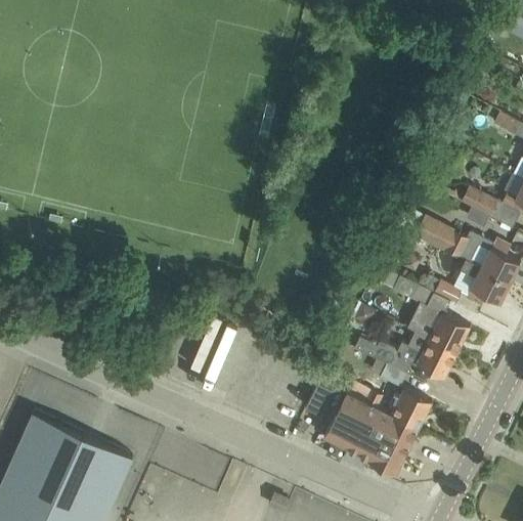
[(513,8),(516,0),(507,0),(505,5),(513,8)]
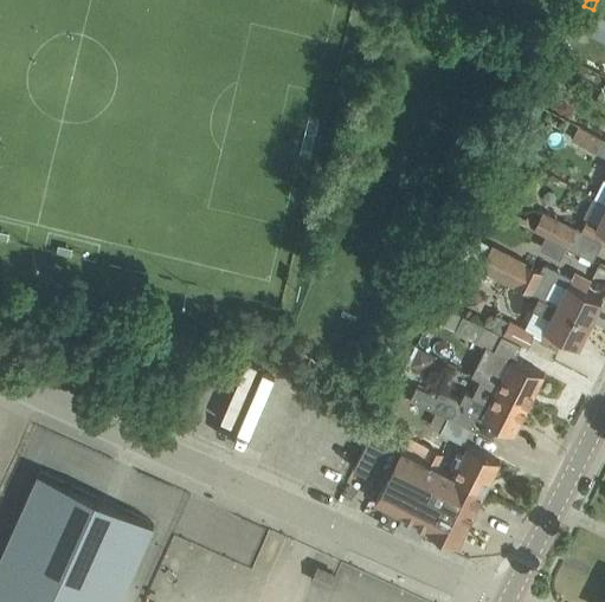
[(604,0),(597,0),(593,10),(604,15),(604,0)]
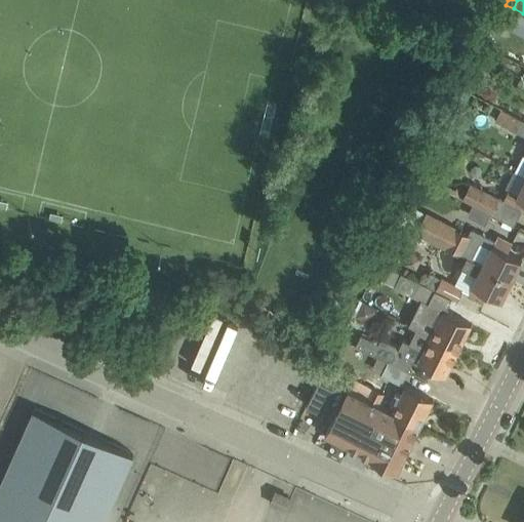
[(523,15),(516,11),(507,30),(523,38),(523,15)]
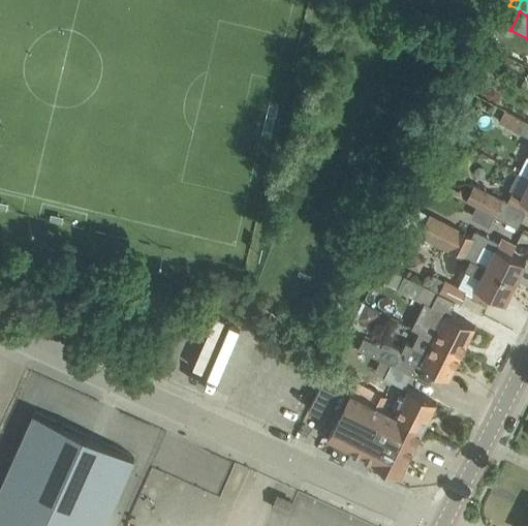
[(499,124),(520,134),(526,122),(505,112),(499,124)]
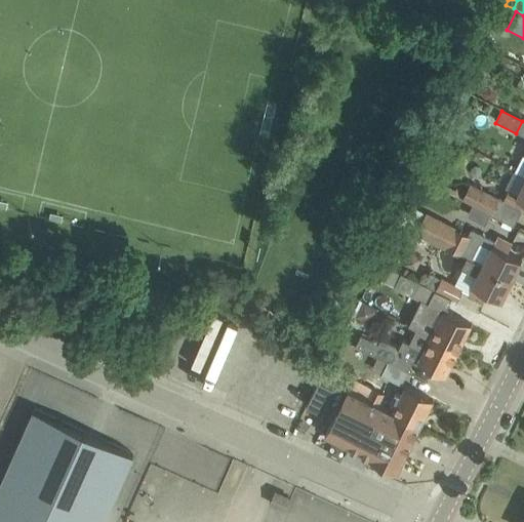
[(464,155),(454,155),(449,163),(453,170),(462,170),(468,162),(464,155)]
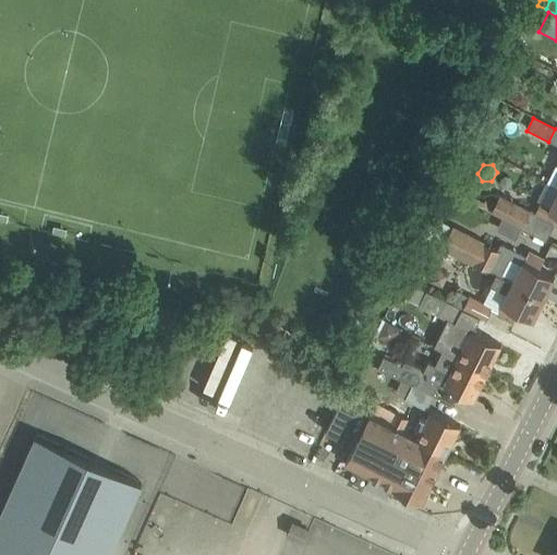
[(556,195),(551,208),(540,203),(533,216),(556,228),(556,195)]
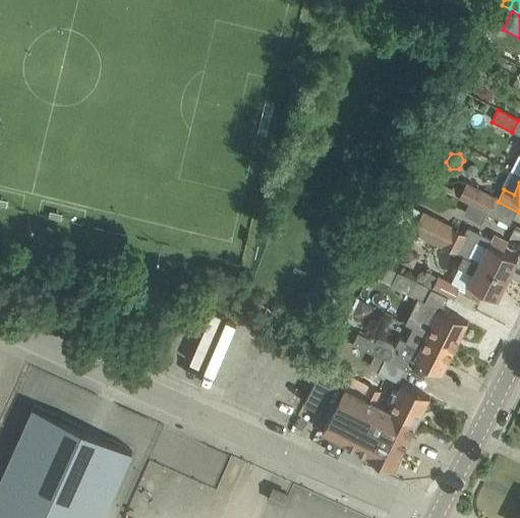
[(466,183),(462,191),(458,199),(487,215),(496,197),(466,183)]
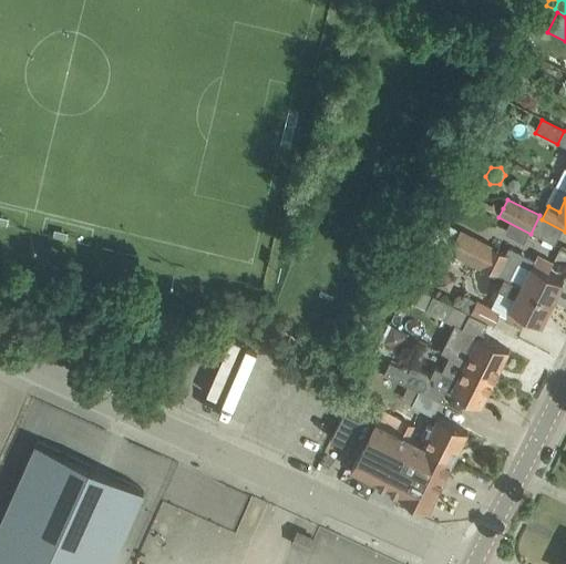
[(502,279),(552,304),(563,283),(547,275),(553,265),(537,257),(534,262),(508,249),(506,254),(460,232),(442,223),(440,225),(431,244),(450,253),(449,254),(498,278),(498,277),(502,279)]
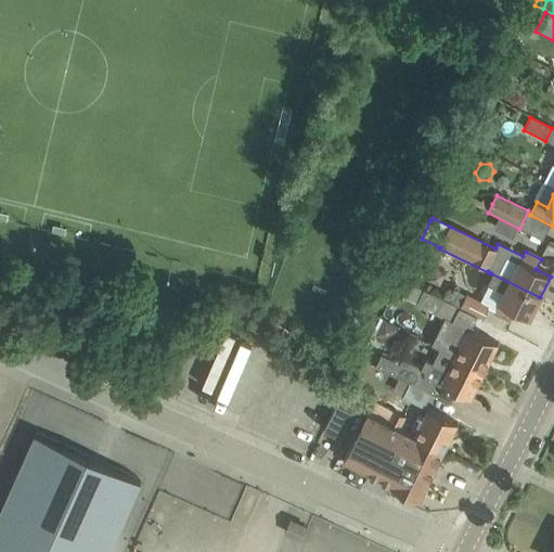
[(439,248),(440,247),(422,239),(416,251),(434,259),(439,248)]
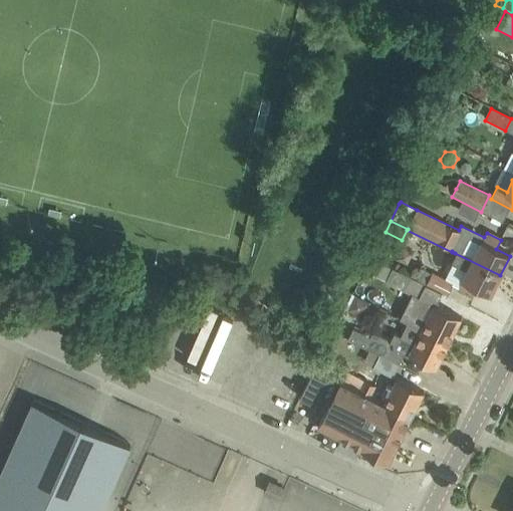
[(451,263),(467,271),(458,290),(472,297),(477,288),(490,295),(500,275),(455,253),(451,263)]
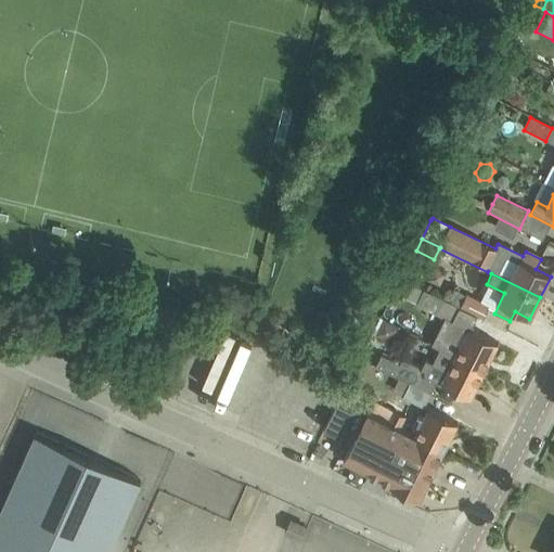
[(450,304),(424,291),(416,306),(452,324),(460,309),(450,304)]
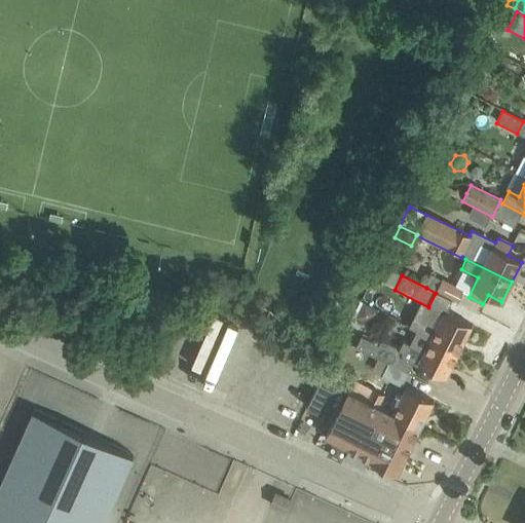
[(463,293),(464,291),(463,291),(442,279),(442,281),(436,293),(437,293),(458,303),(463,293)]
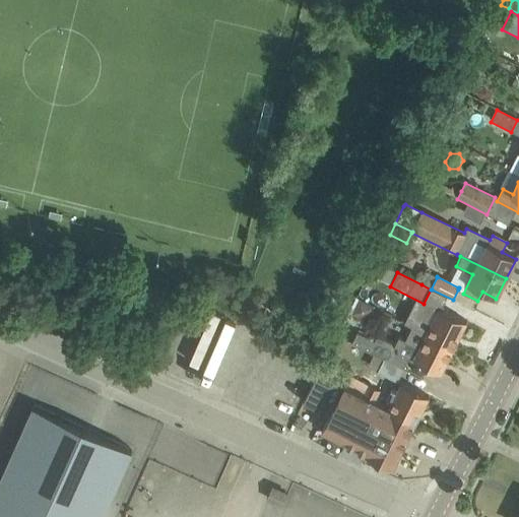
[(445,343),(454,347),(466,322),(439,309),(427,334),(445,343)]
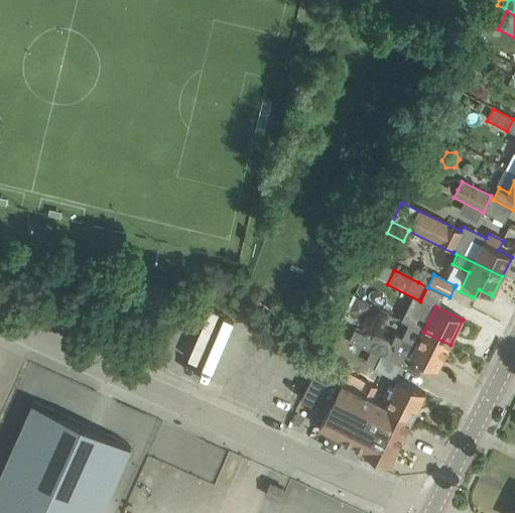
[(437,370),(451,345),(441,341),(423,332),(410,325),(409,325),(402,338),(395,335),(392,343),(374,334),(372,339),(355,331),(349,341),(371,352),(380,357),(400,367),(405,357),(409,359),(410,357),(437,370)]
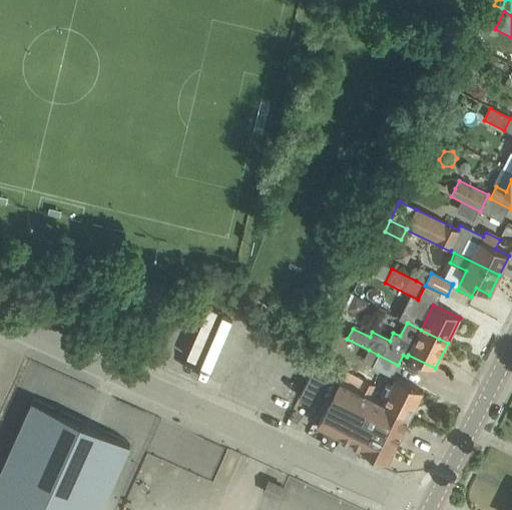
[(398,365),(378,355),(372,367),(392,377),(398,365)]
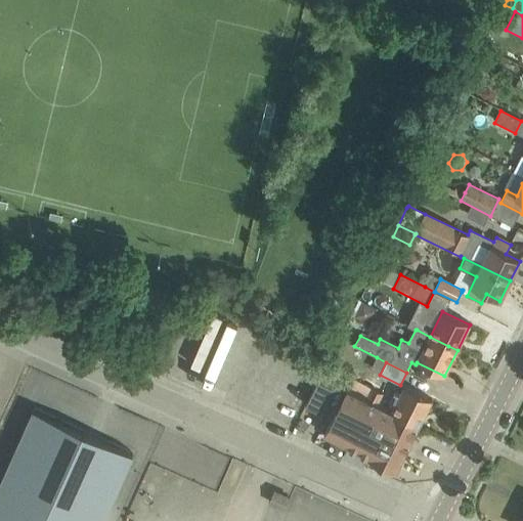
[(335,390),(338,384),(321,376),(318,382),(335,390)]
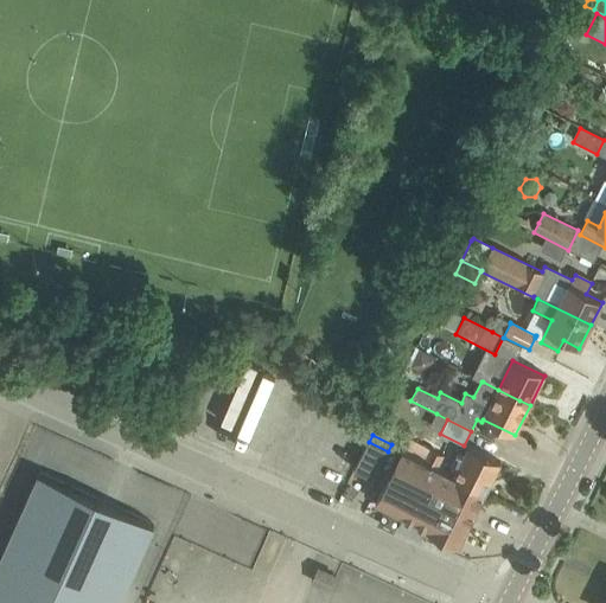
[(367,447),(386,457),(388,451),(369,442),(367,447)]
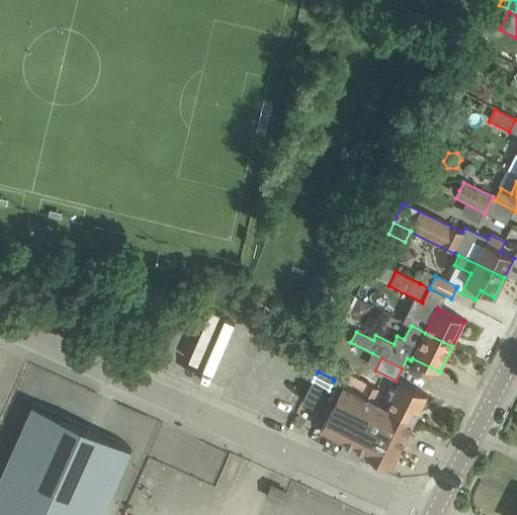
[(352,378),(347,387),(374,401),(378,392),(352,378)]
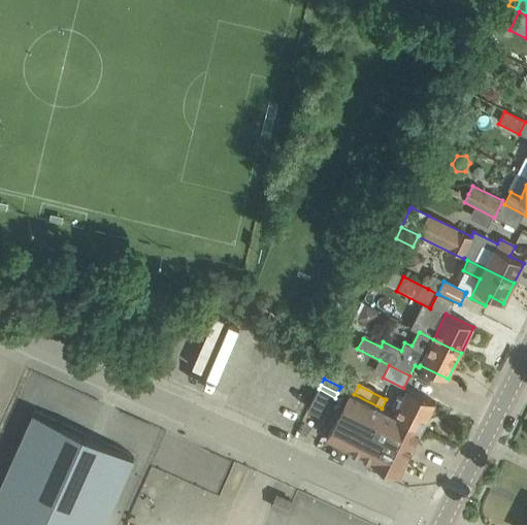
[(316,394),(332,402),(335,398),(319,389),(316,394)]
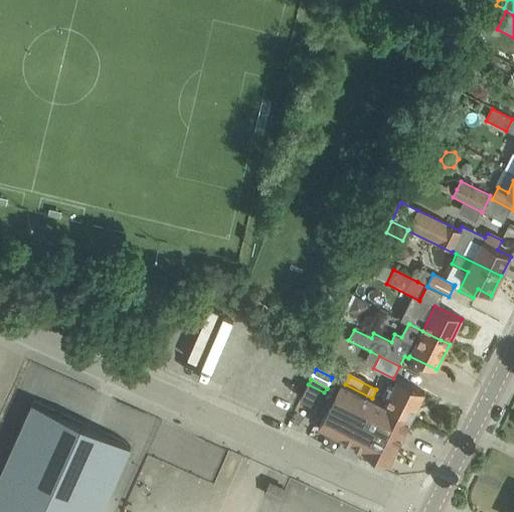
[(411,418),(424,393),(397,380),(385,405),(411,418)]
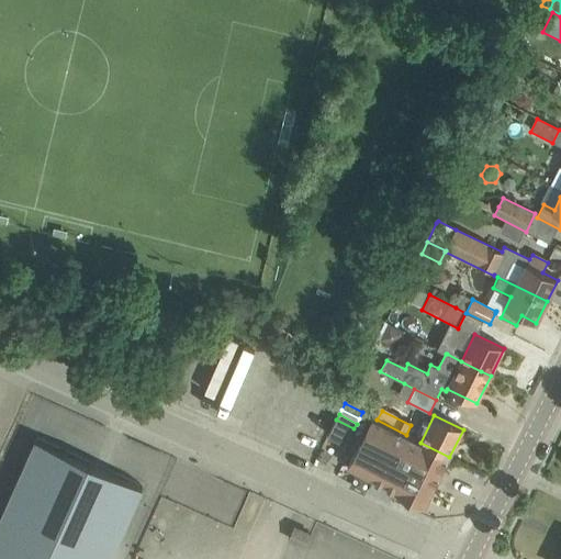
[(372,417),(347,468),(425,506),(436,484),(449,457),(421,443),(406,435),(377,420),(372,417)]
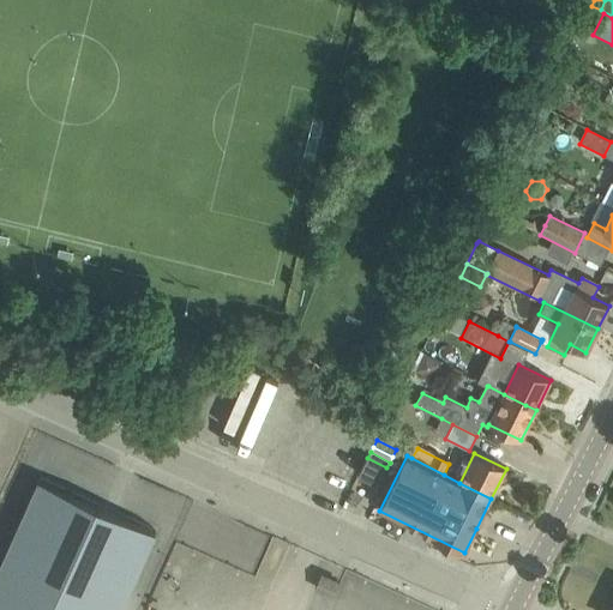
[(365,464),(384,473),(386,467),(367,458),(365,464)]
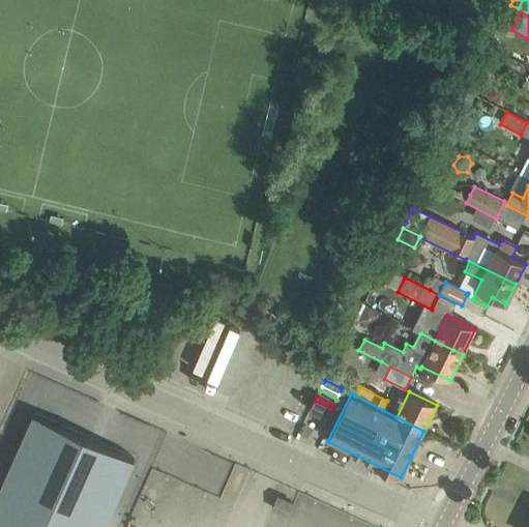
[(312,406),(328,414),(331,409),(315,401),(312,406)]
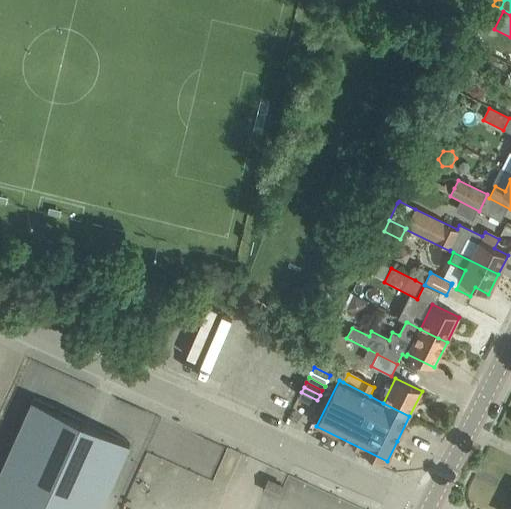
[(298,398),(314,406),(317,400),(301,392),(298,398)]
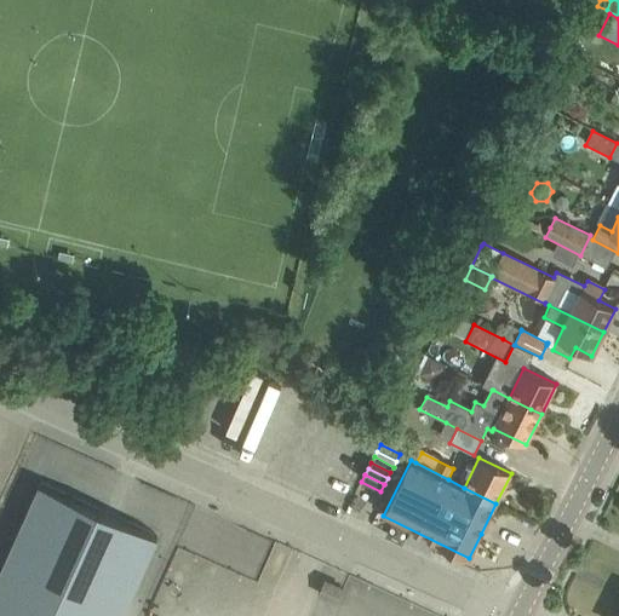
[(40,485),(0,573),(0,615),(120,615),(156,537),(40,485)]
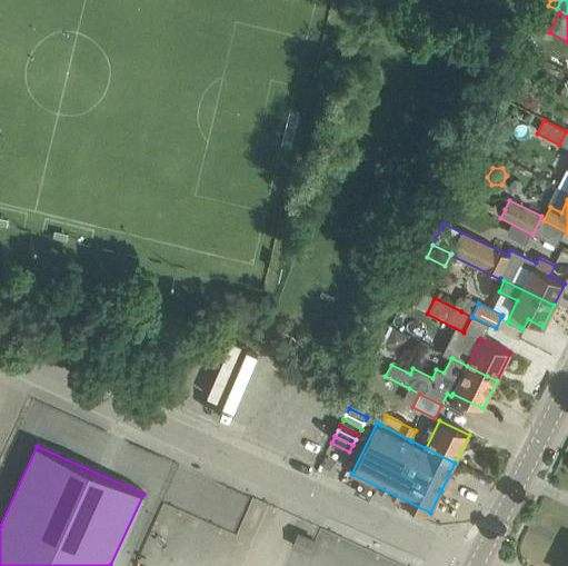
[(311,555),(311,554),(316,544),(297,535),(292,546),(311,555)]
